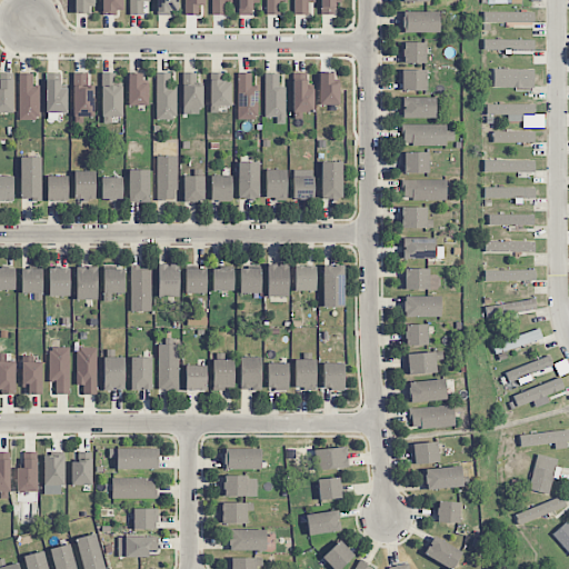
[(75,0),(75,13),(93,13),(92,0),(75,0)]
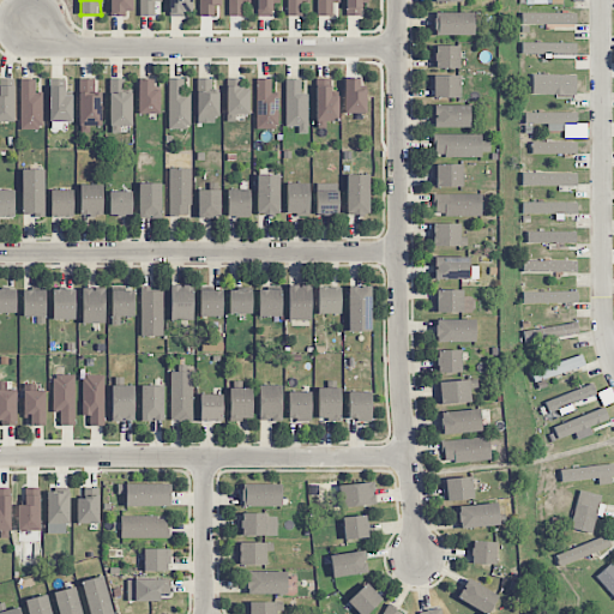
[(132,13),(132,0),(109,0),(110,14),(132,13)]
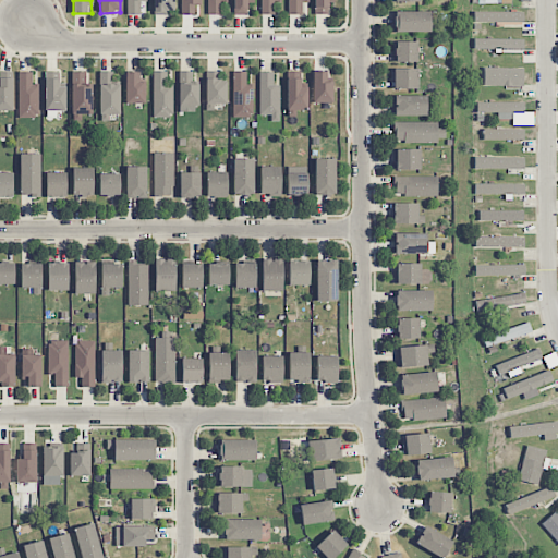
[(141,14),(141,1),(147,1),(146,0),(126,0),(126,15),(141,14)]
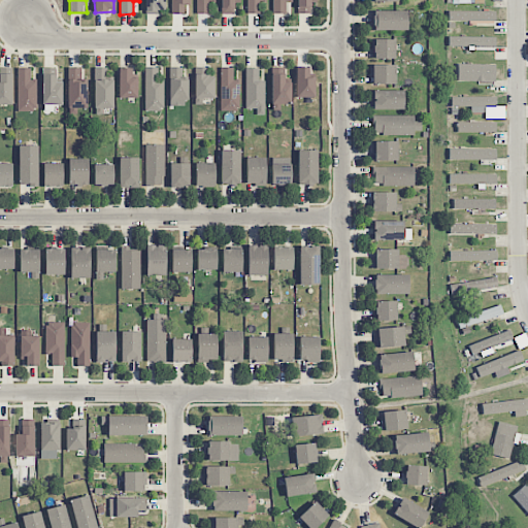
[(164,0),(144,0),(145,12),(164,12),(164,0)]
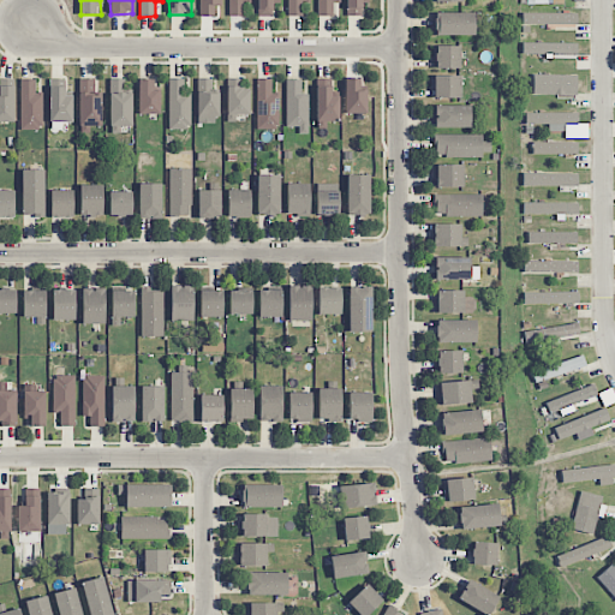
[(221,6),(220,0),(198,0),(198,17),(214,17),(214,6),(221,6)]
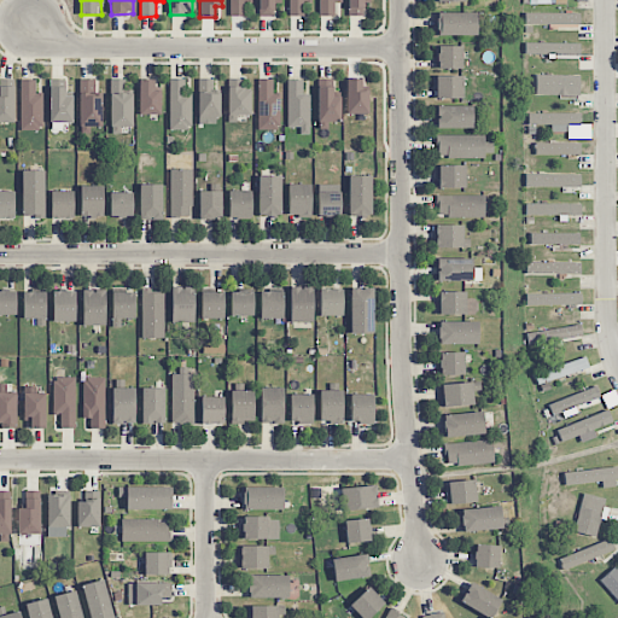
[(229,0),(231,16),(245,16),(244,3),(252,3),(252,0),(229,0)]
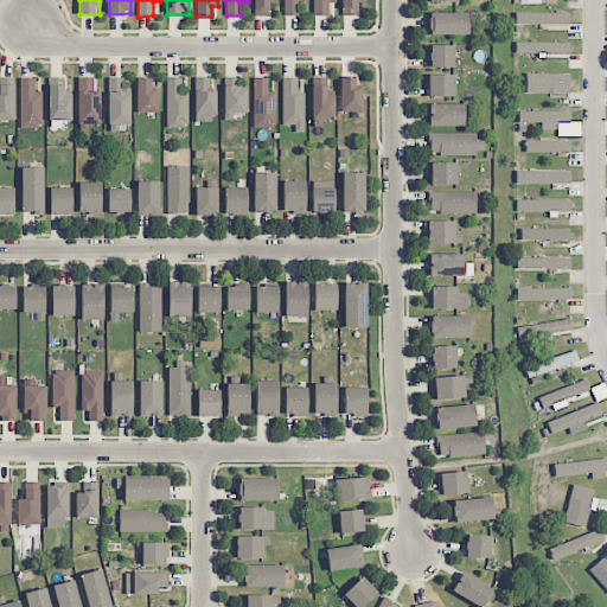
[(269,16),(268,2),(276,2),(276,0),(253,0),(254,17),(269,16)]
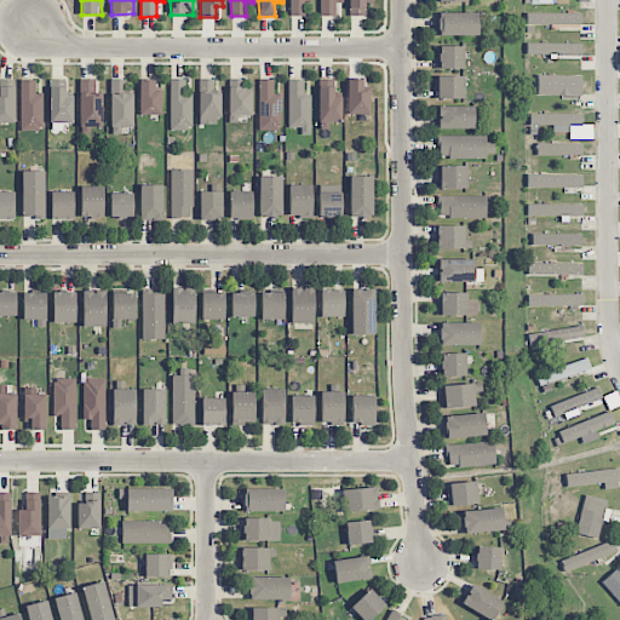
[(311,0),(290,0),(291,16),(305,16),(304,3),(313,3),(311,0)]
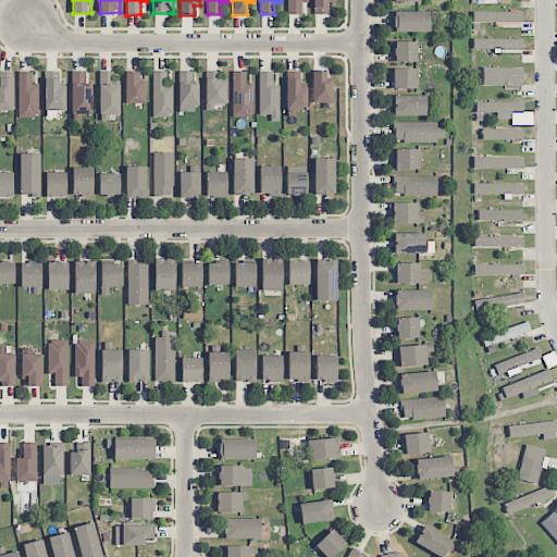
[(287,0),(287,14),(301,14),(301,2),(307,2),(307,0),(287,0)]
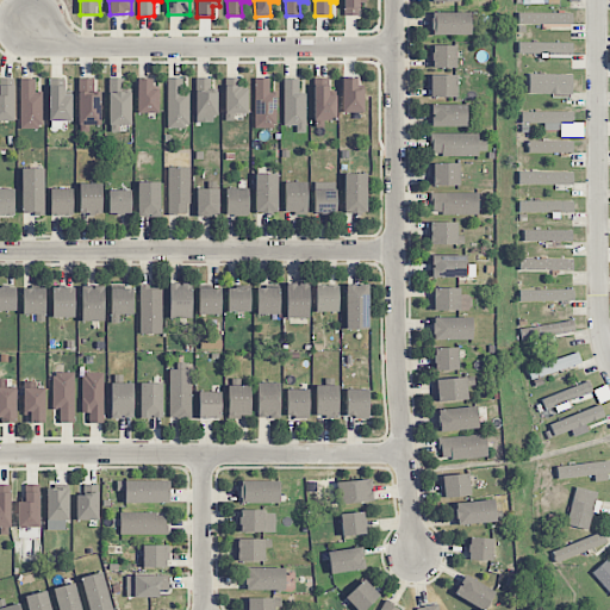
[(343,0),(343,16),(359,16),(358,2),(366,2),(365,0),(343,0)]
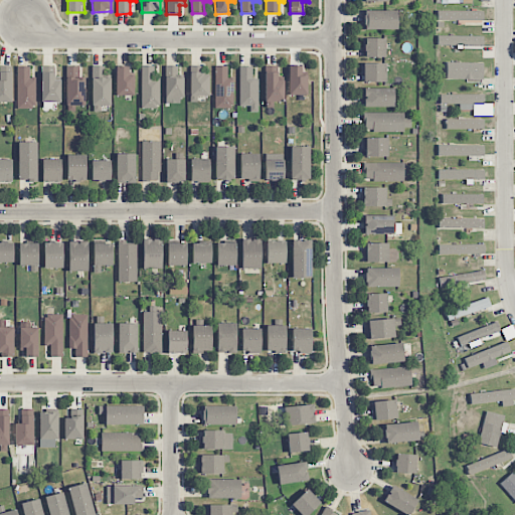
[(363,29),(397,29),(397,10),(363,11),(363,29)]
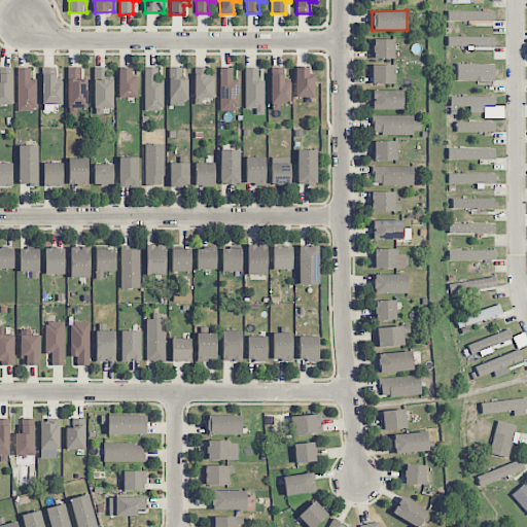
[(494,10),(447,11),(447,22),(494,21),(494,10)]
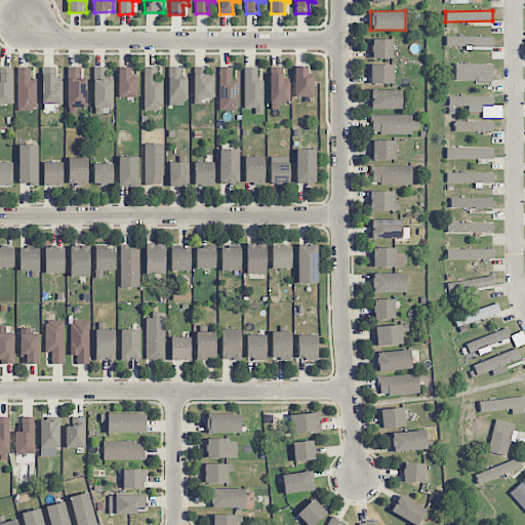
[(446,47),(492,46),(492,36),(445,37),(446,47)]
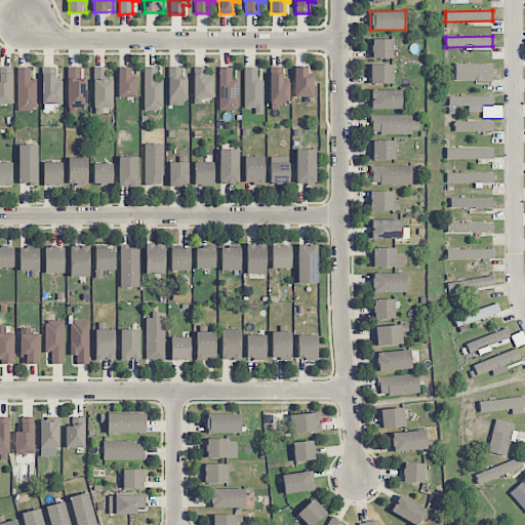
[(393,39),(370,39),(370,58),(393,58),(393,39)]
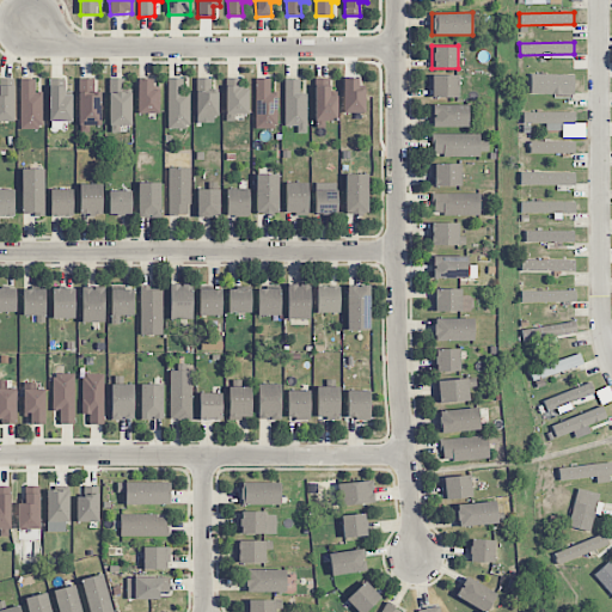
[(574,74),(531,74),(530,95),(574,95),(574,74)]
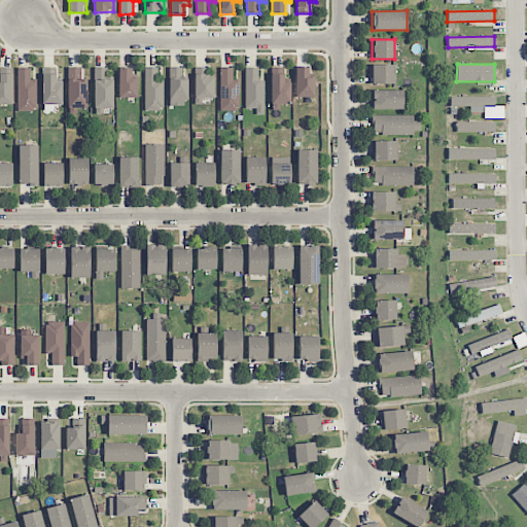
[(394,65),(372,65),(372,83),(394,84),(394,65)]
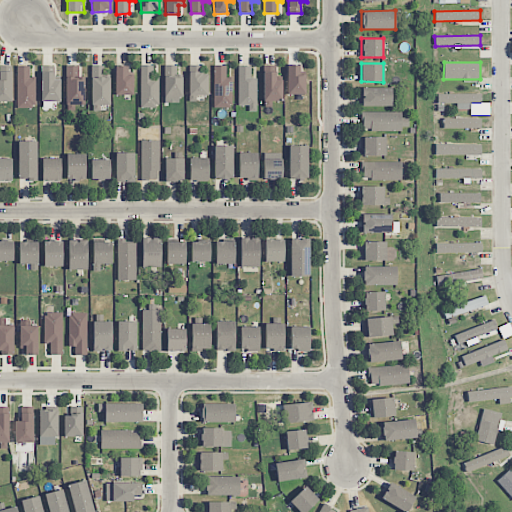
[(91,105),(110,105),(110,77),(104,77),(104,65),(91,65),(91,105)]
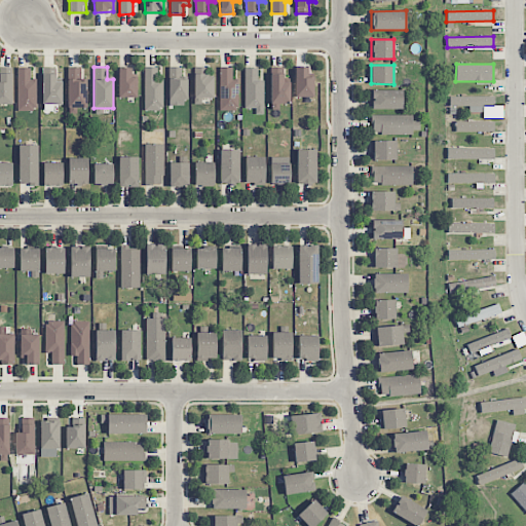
[(157,67),(144,67),(144,111),(163,110),(162,78),(157,78),(157,67)]
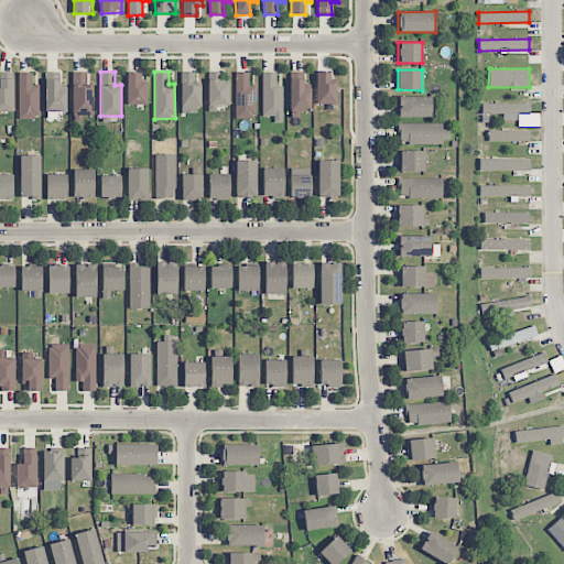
[(181,72),(181,114),(198,114),(197,72),(181,72)]
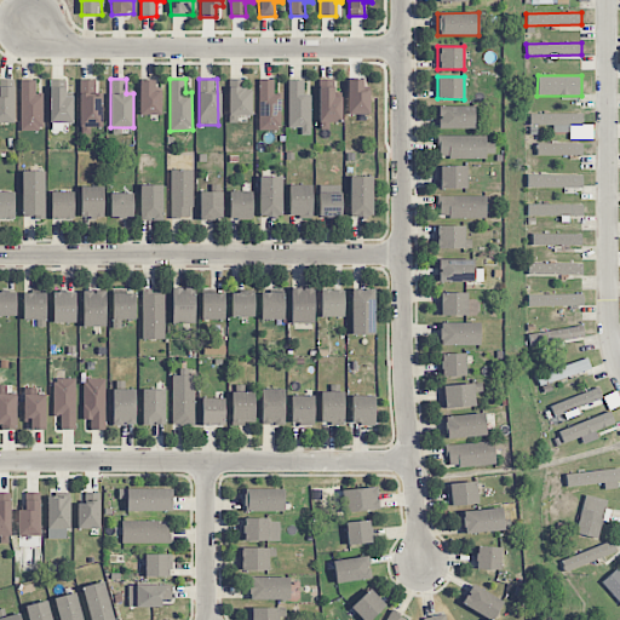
[(258,130),(281,131),(281,93),(274,93),(274,80),(259,79),(258,130)]
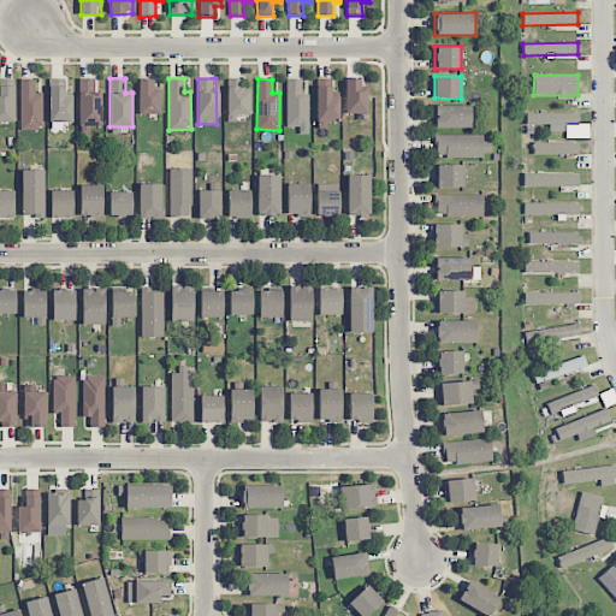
[(345,78),(344,113),(367,114),(367,89),(360,89),(361,80),(345,78)]
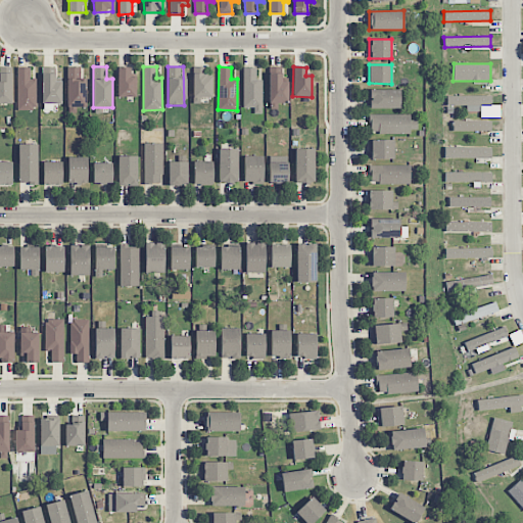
[(17,110),(36,109),(36,79),(30,79),(30,67),(16,67),(17,110)]
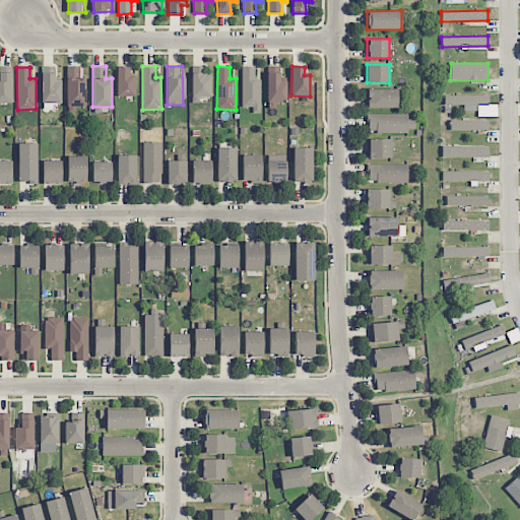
[(85,107),(86,78),(80,78),(80,67),(67,67),(66,107),(85,107)]
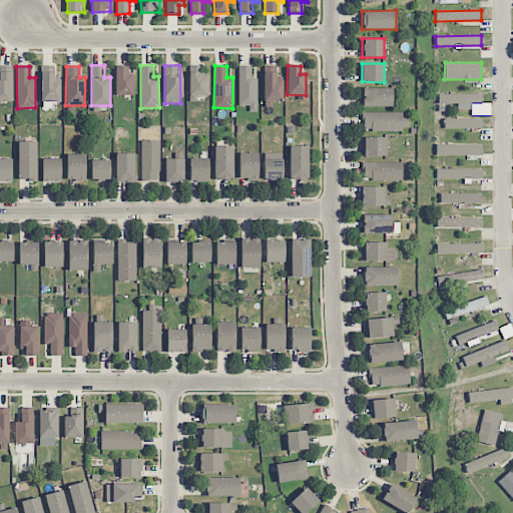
[(127,66),(116,66),(115,95),(133,96),(134,75),(127,75),(127,66)]
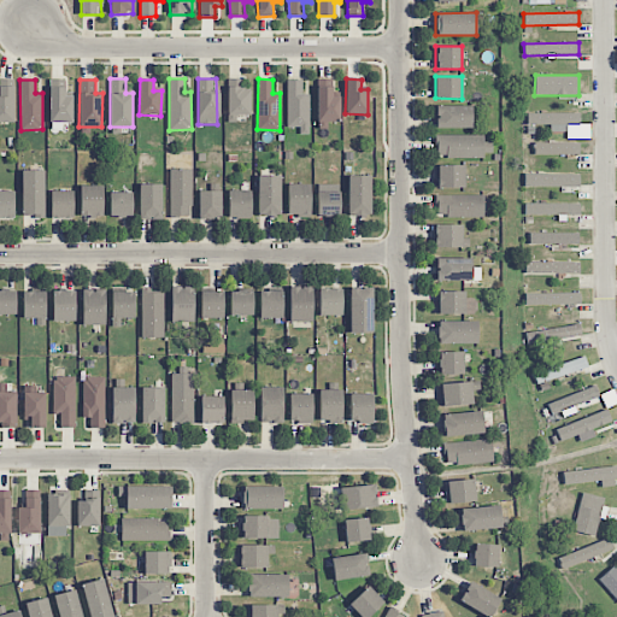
[(303,80),(287,80),(287,127),(299,127),(299,134),(309,134),(310,94),(301,94),(303,80)]
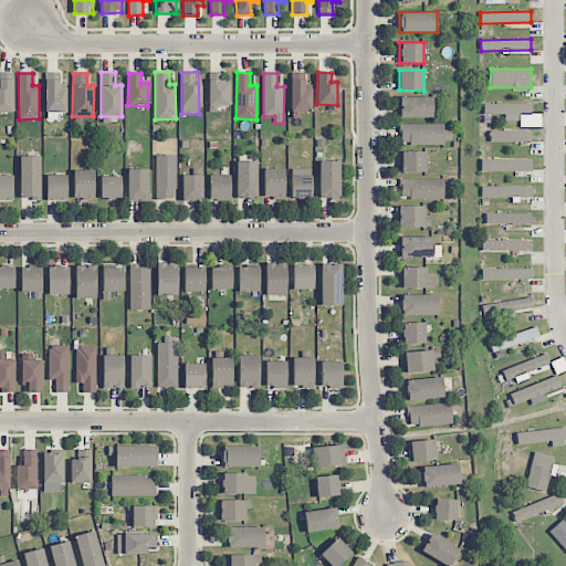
[(0,112),(12,113),(12,80),(0,79),(0,112)]
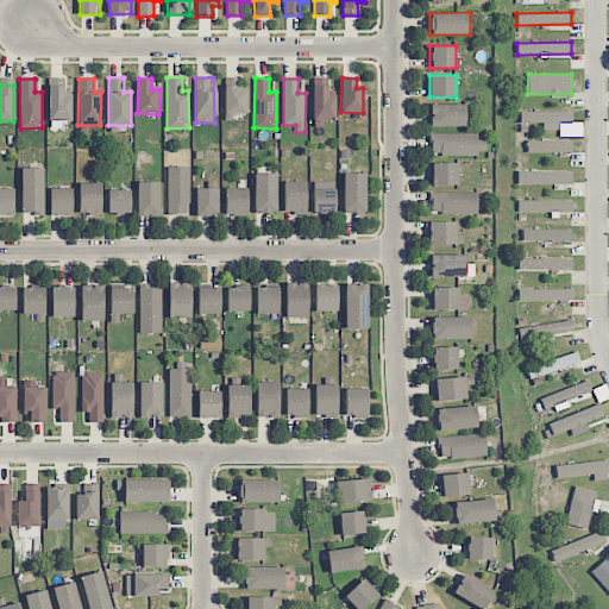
[(50,120),(71,120),(70,95),(64,95),(63,86),(49,86),(50,120)]
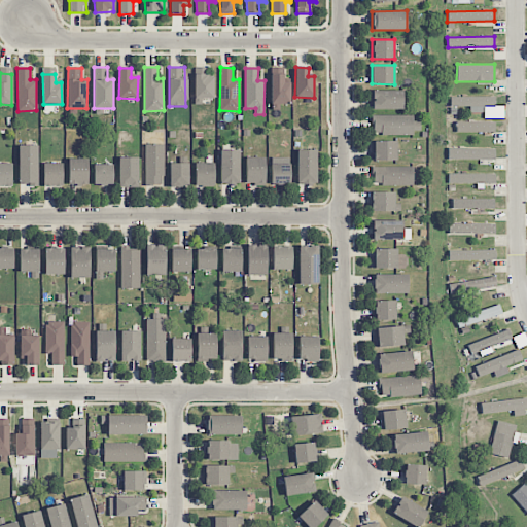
[(195,105),(202,105),(202,99),(214,99),(213,74),(195,75),(195,105)]
